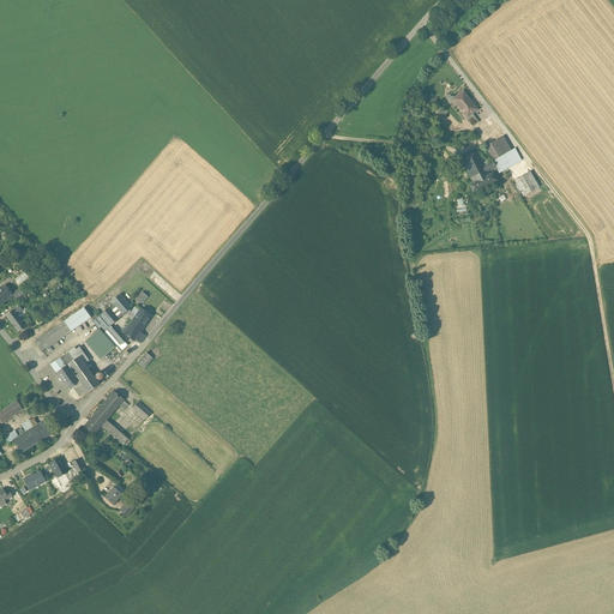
[(474,106),(463,92),(459,95),(458,95),(455,97),(455,98),(456,101),(455,102),(463,114),(464,113),(468,118),(473,114),(477,110),(474,106)]
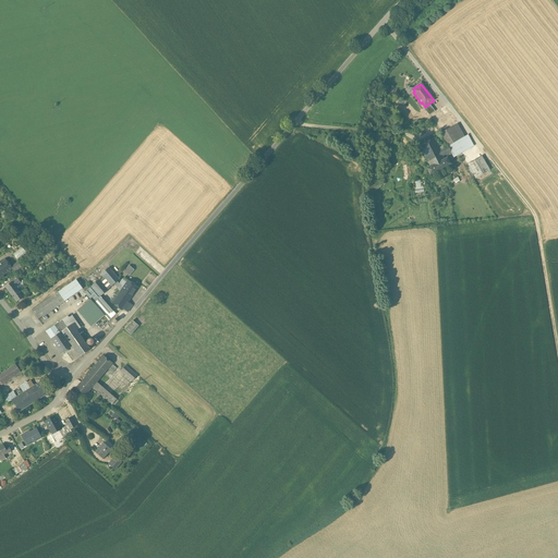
[(429,104),(425,107),(423,108),(429,116),(435,111),(429,104)]
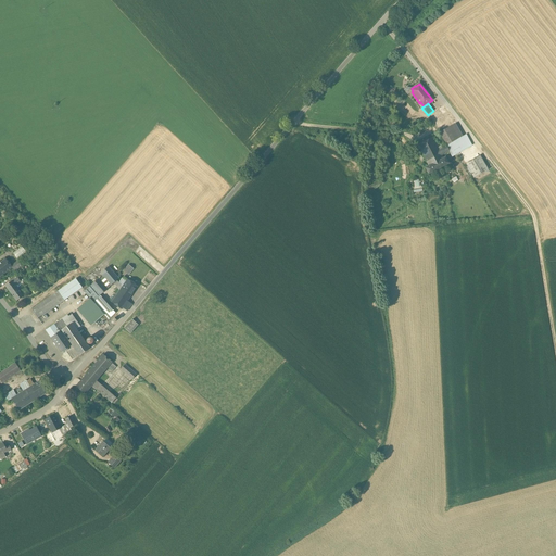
[(463,137),(455,124),(449,127),(456,140),(463,137)]
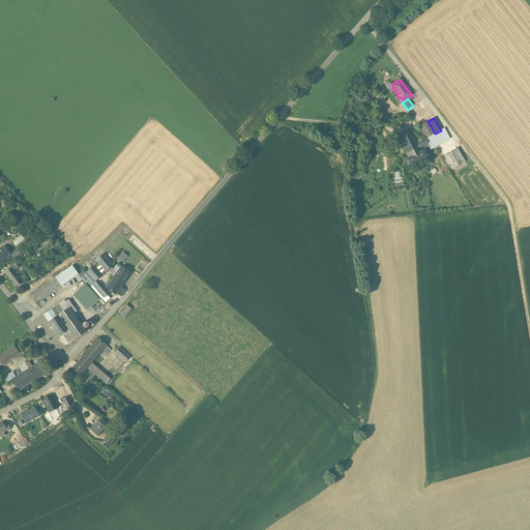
[(428,121),(418,126),(425,139),(429,138),(433,136),(435,134),(428,121)]
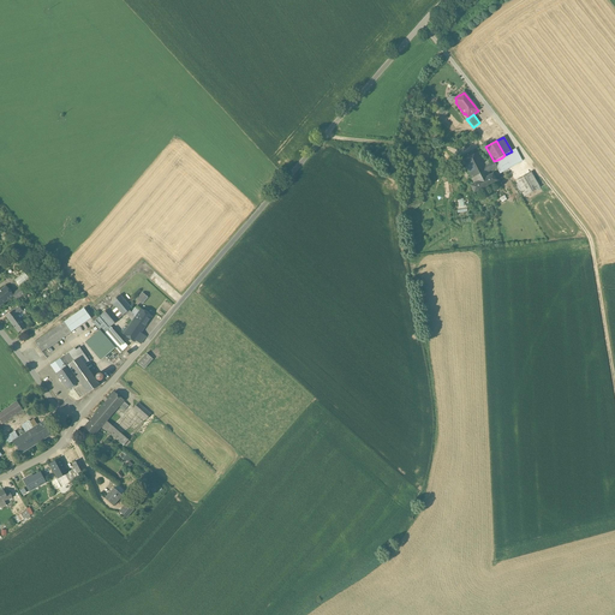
[(505,155),(502,157),(508,168),(521,161),(515,149),(512,151),(505,155)]
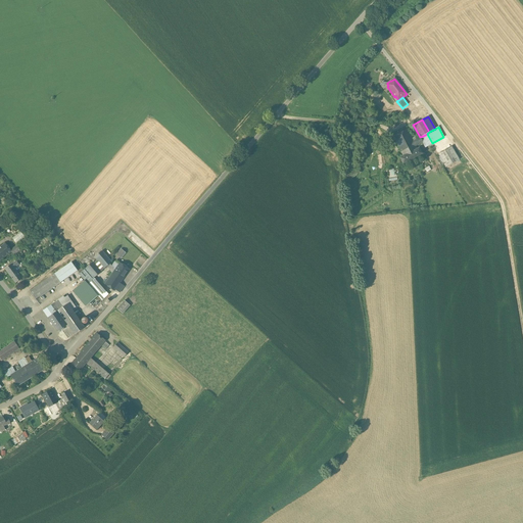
[(413,141),(406,129),(392,136),(396,143),(394,144),(399,152),(401,152),(403,155),(416,148),(415,146),(413,141)]
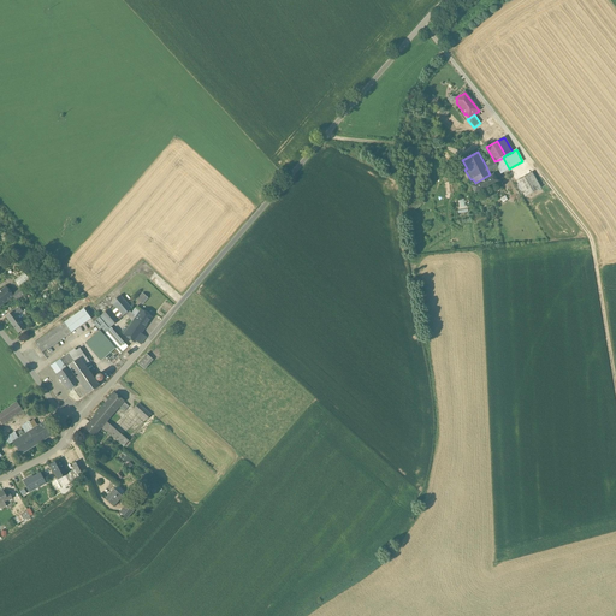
[(509,169),(503,158),(498,160),(505,171),(509,169)]
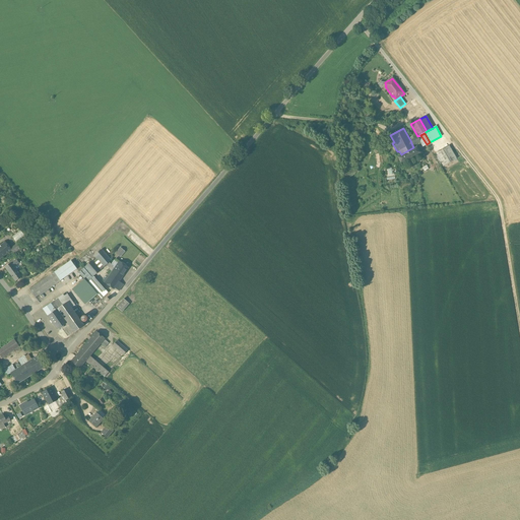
[(427,144),(420,135),(417,136),(416,137),(419,141),(423,147),(427,144)]
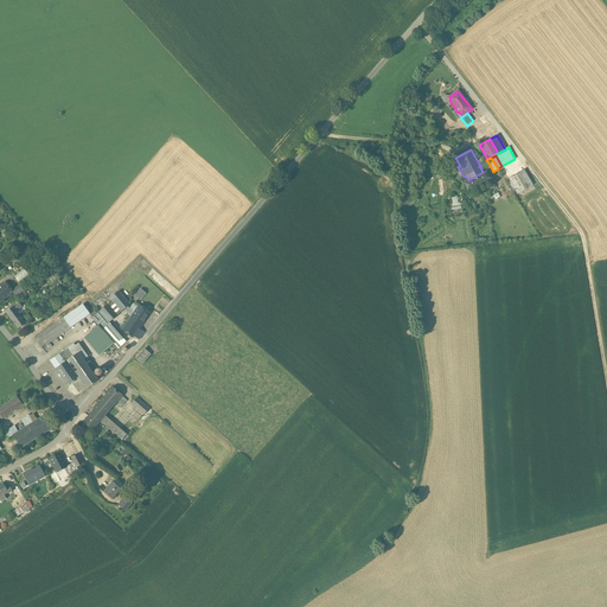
[(486,160),(479,164),(481,170),(490,165),(486,160)]
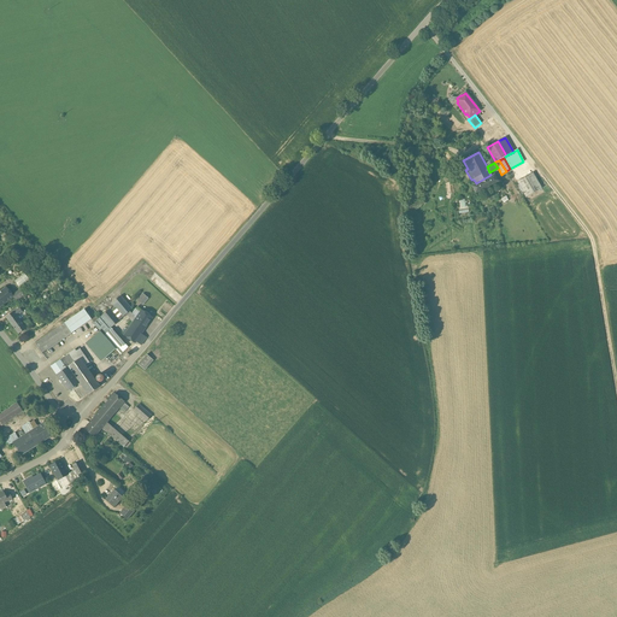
[(533,172),(517,182),(526,198),(541,188),(533,172)]
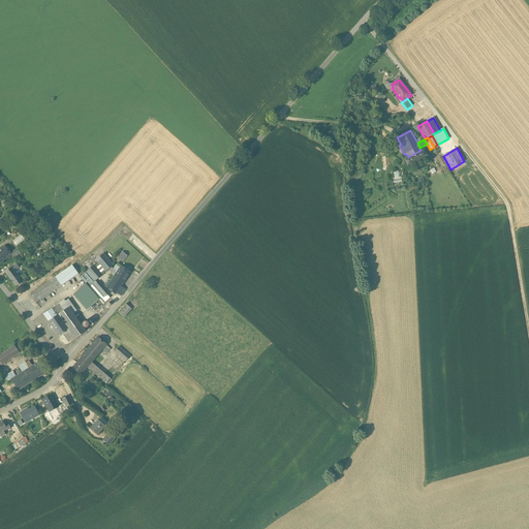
[(408,157),(404,159),(407,166),(427,156),(423,149),(421,150),(408,157)]
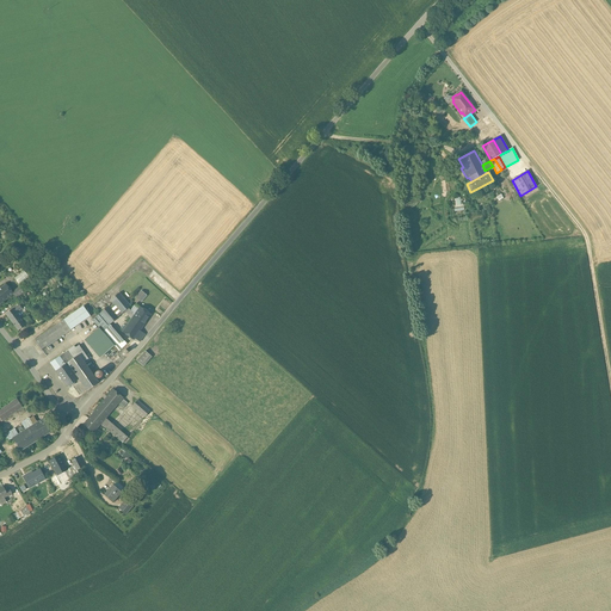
[(23,270),(14,278),(18,283),(28,276),(23,270)]
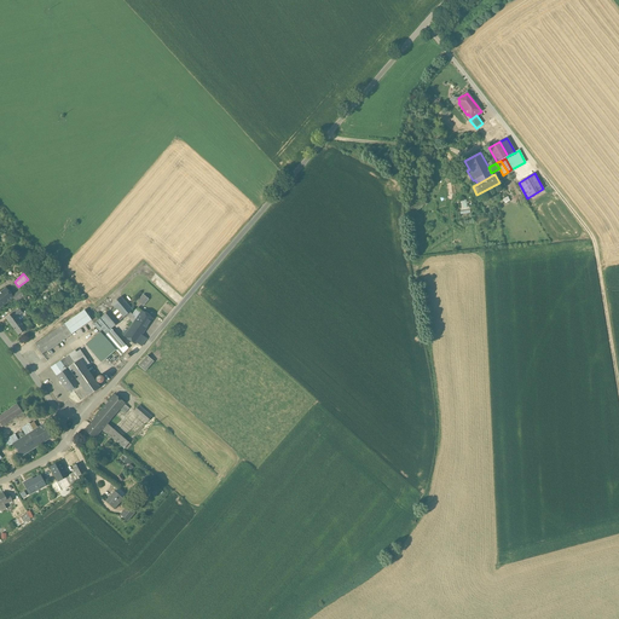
[(5,288),(0,291),(0,308),(0,310),(12,299),(13,298),(12,296),(5,288)]
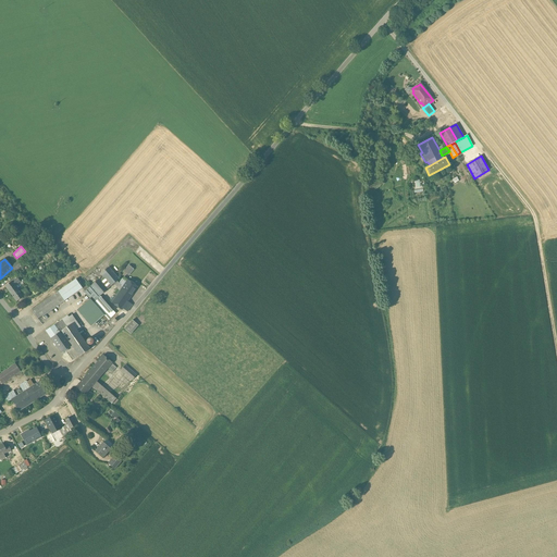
[(17,261),(11,267),(12,268),(11,269),(14,272),(23,267),(17,261)]
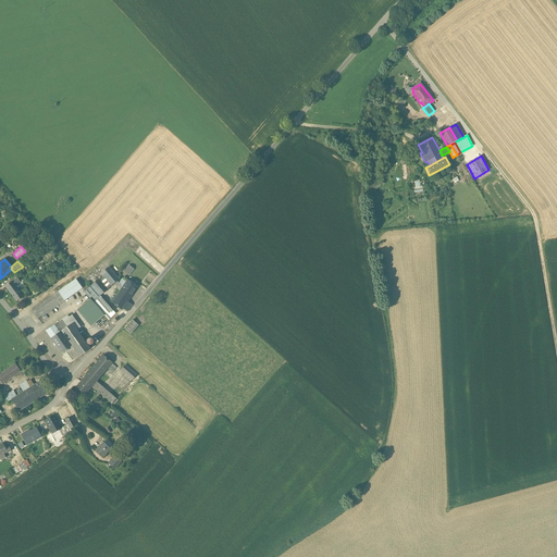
[(134,270),(130,265),(124,271),(128,275),(134,270)]
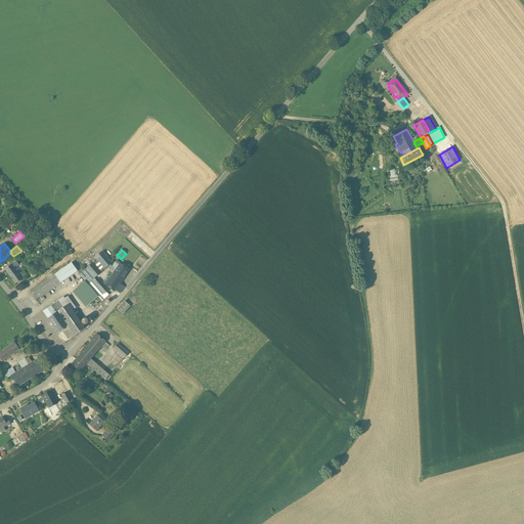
[(112,263),(102,251),(95,257),(104,269),(106,267),(113,273),(115,271),(116,270),(110,264),(112,263)]
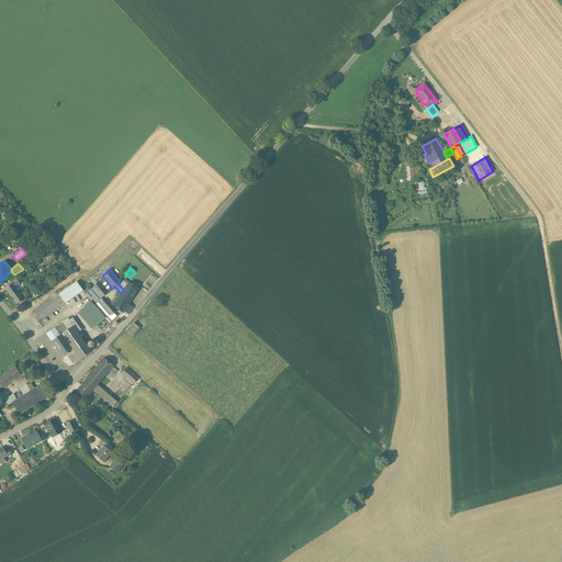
[(18,280),(6,289),(11,296),(19,291),(15,288),(21,283),(18,280)]
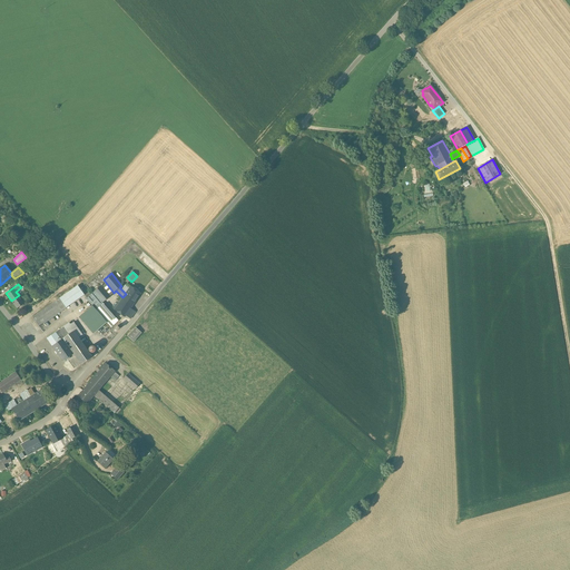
[(112,293),(106,284),(102,287),(109,295),(112,293)]
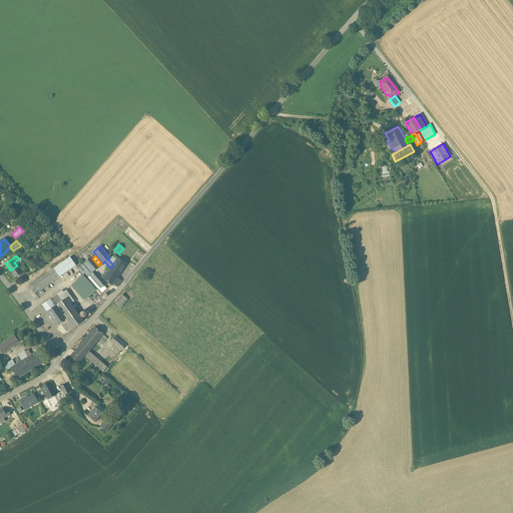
[(70,258),(53,270),(59,278),(76,266),(70,258)]
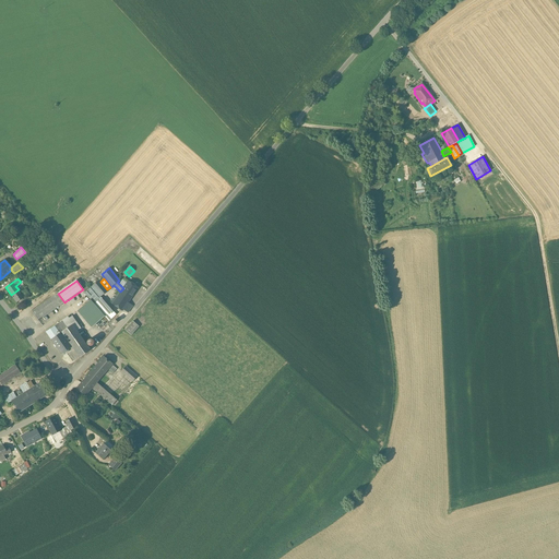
[(100,282),(99,281),(92,287),(100,297),(108,290),(107,289),(100,282)]
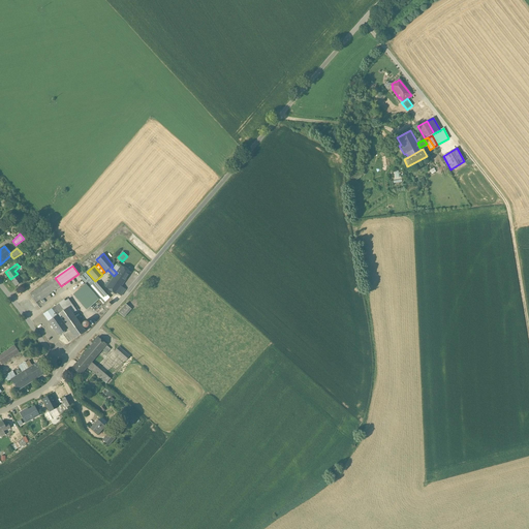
[(131,273),(121,266),(117,273),(116,274),(125,280),(131,273)]
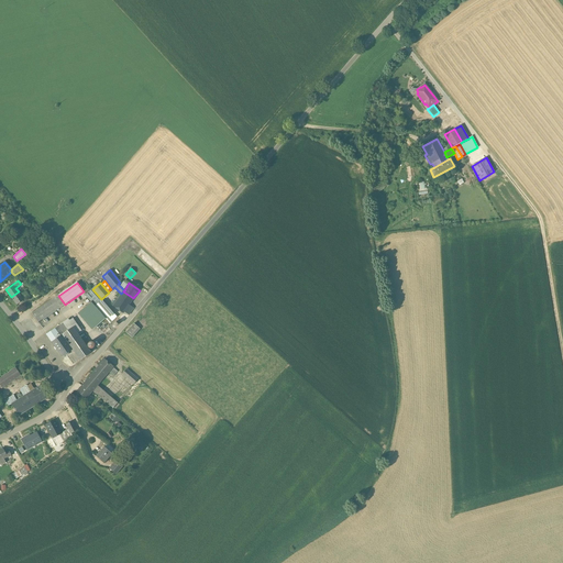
[(101,299),(92,289),(86,295),(110,323),(117,317),(101,299)]
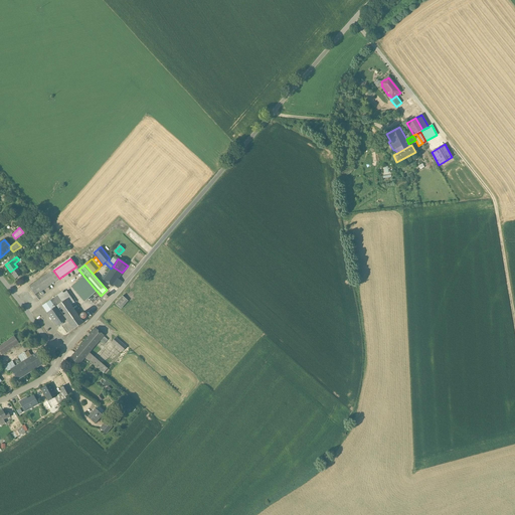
[(19,270),(17,267),(10,272),(16,279),(27,271),(24,268),(22,269),(21,268),(19,270)]
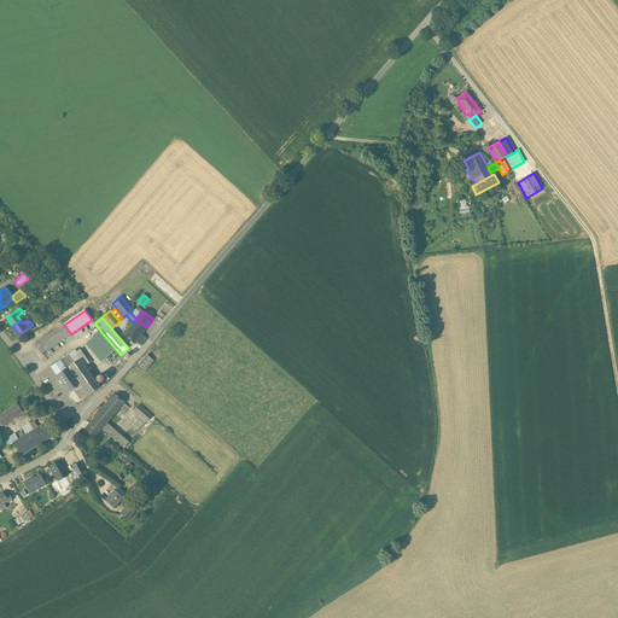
[(146,327),(135,320),(133,322),(124,336),(135,344),(136,343),(141,334),(146,327)]
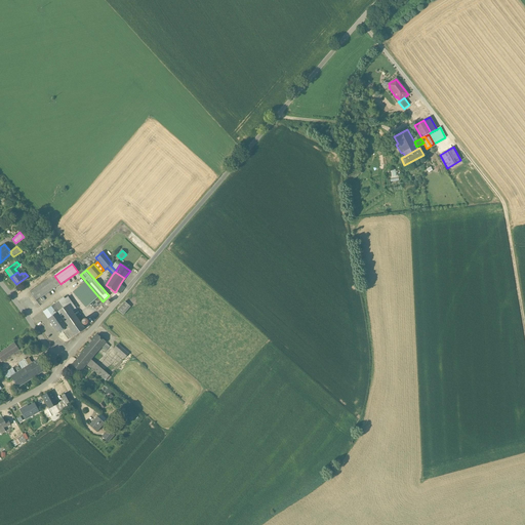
[(54,276),(50,279),(55,285),(56,287),(61,284),(54,276)]
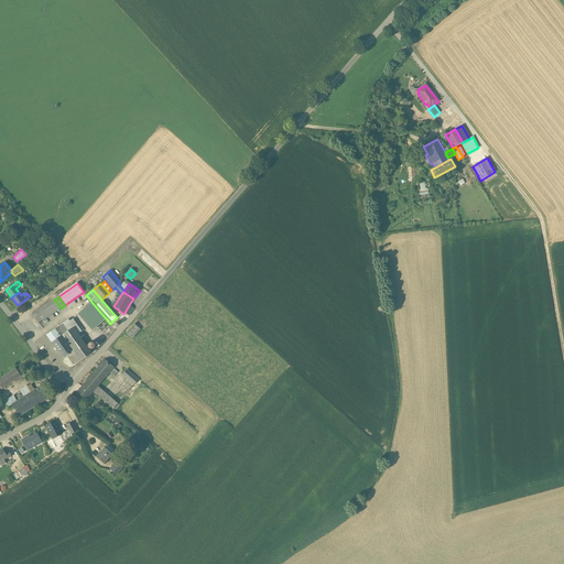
[(54,300),(32,315),(39,324),(42,322),(41,320),(60,306),(54,300)]
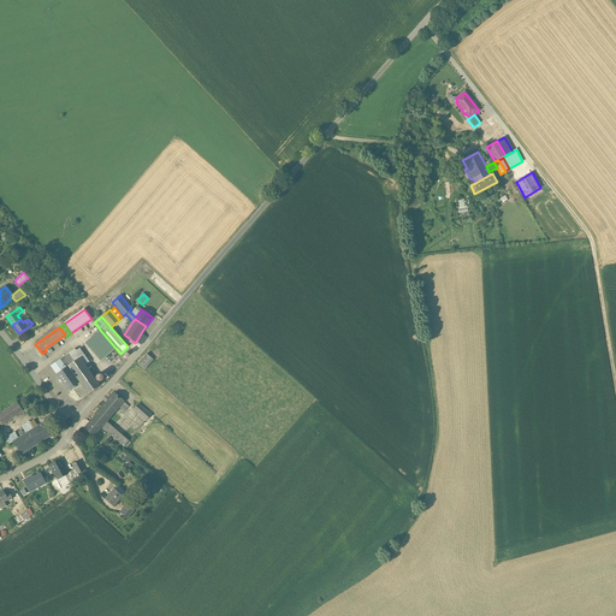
[(116,349),(100,331),(89,339),(105,359),(116,349)]
